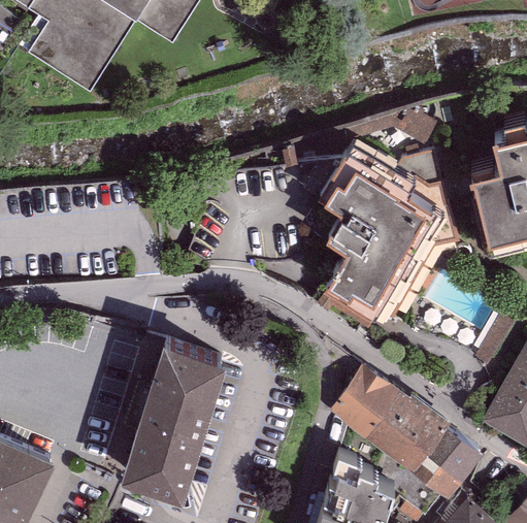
[(196,0),(36,0),(32,8),(48,19),(27,53),(90,92),(134,20),(170,42),(196,0)]
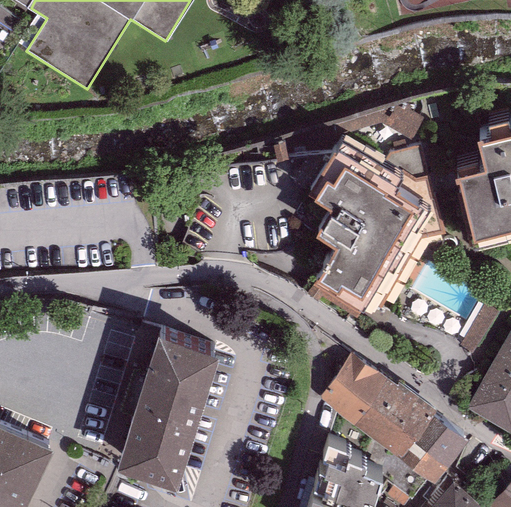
[(455,166),(473,242),(510,233),(510,123),(480,131),(486,159),(455,166)]
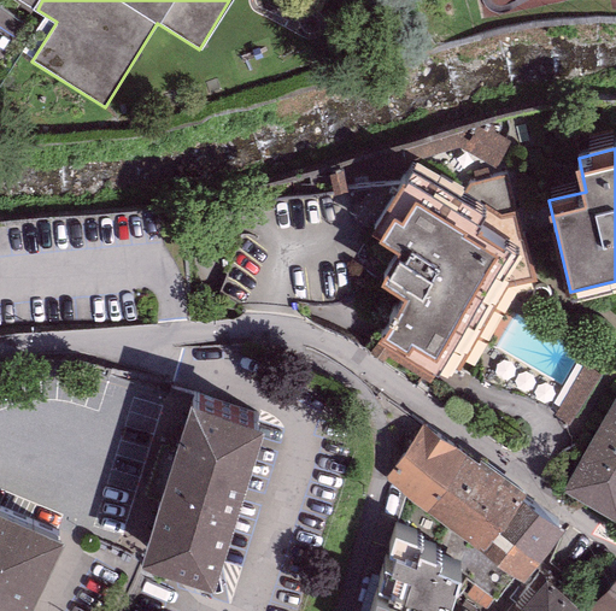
[(385,346),(441,380),(522,246),(408,177),(353,270),(410,304),(385,346)]
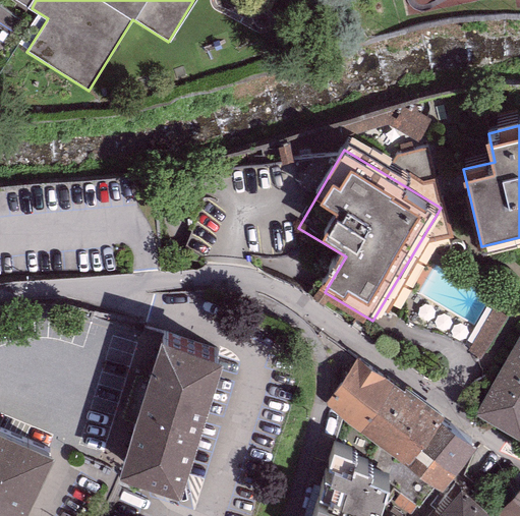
[(489,361),(513,320),(498,311),(474,353),(489,361)]
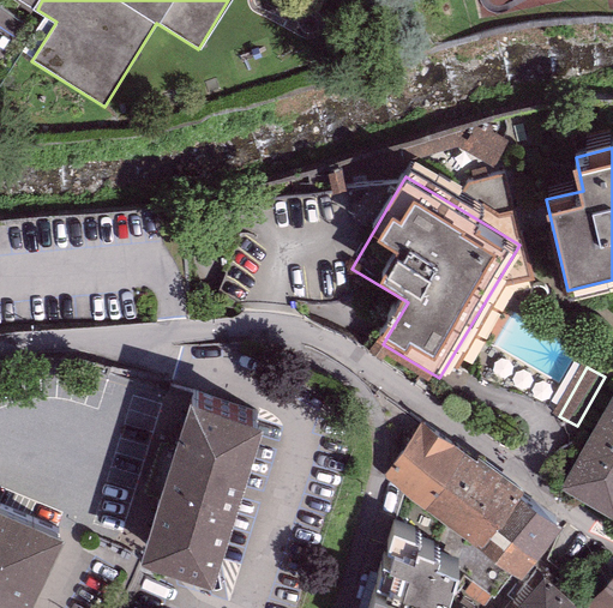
[(191,380),(143,536),(210,555),(257,399),(191,380)]
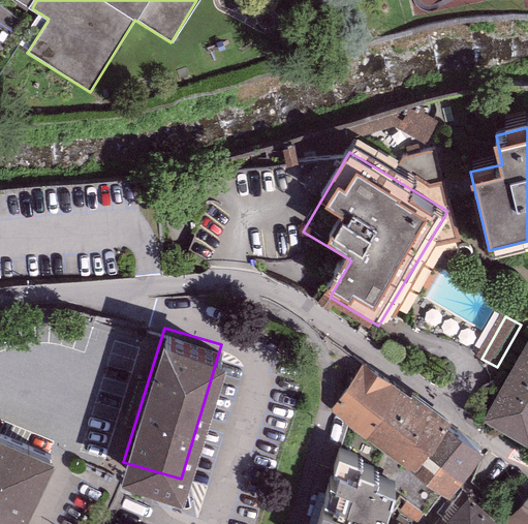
[(527,337),(487,413),(527,435),(527,337)]
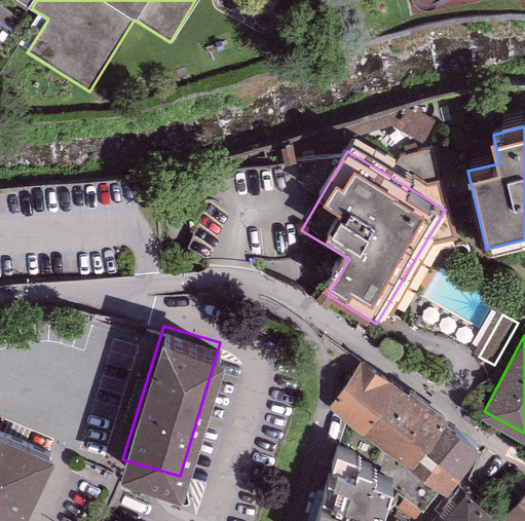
[(361,365),(331,406),(364,430),(394,388),(361,365)]
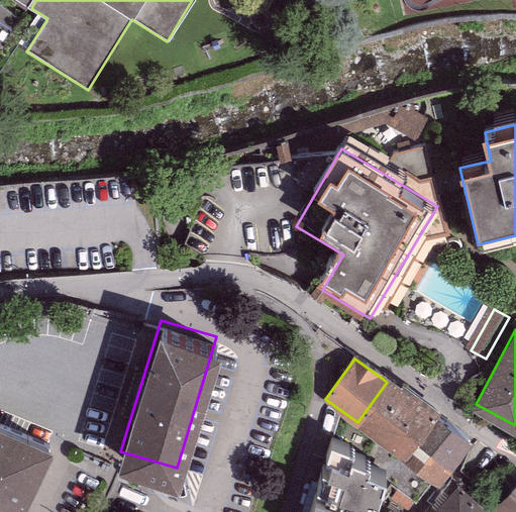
[(435,415),(387,382),(357,422),(406,456),(435,415)]
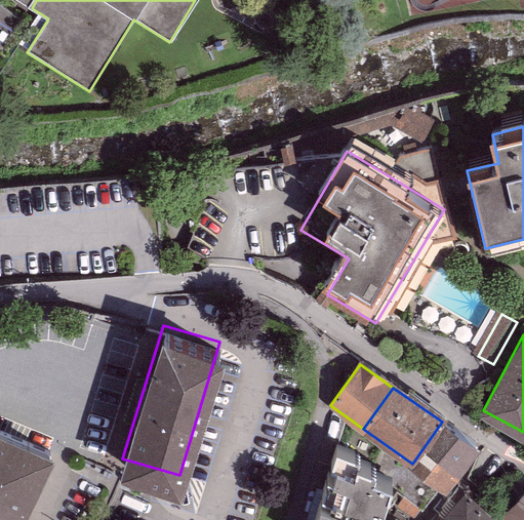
[(0,417),(0,519),(15,519),(54,440),(0,417)]
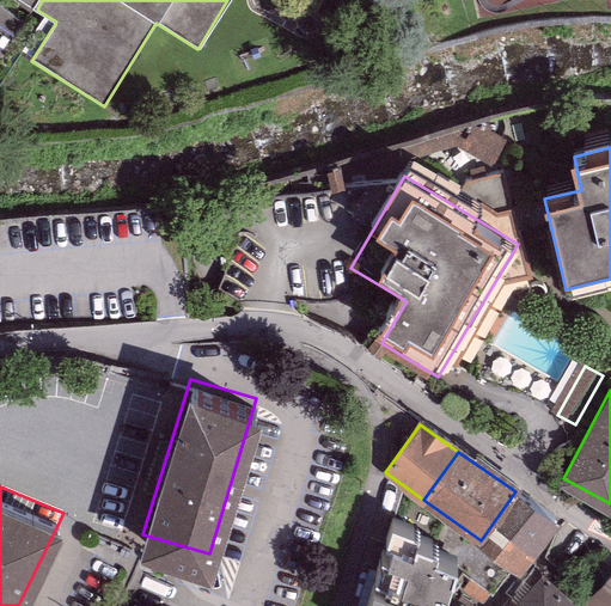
[(551,518),(515,491),(481,540),(517,565),(551,518)]
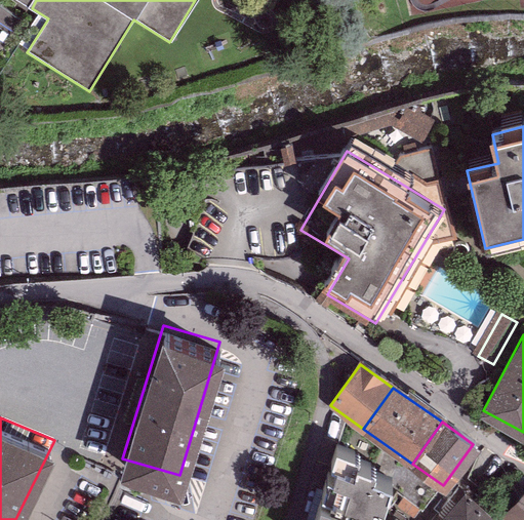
[(359,449),(335,443),(315,519),(368,519),(375,493),(385,495),(392,469),(373,464),(375,456),(358,452),(359,449)]
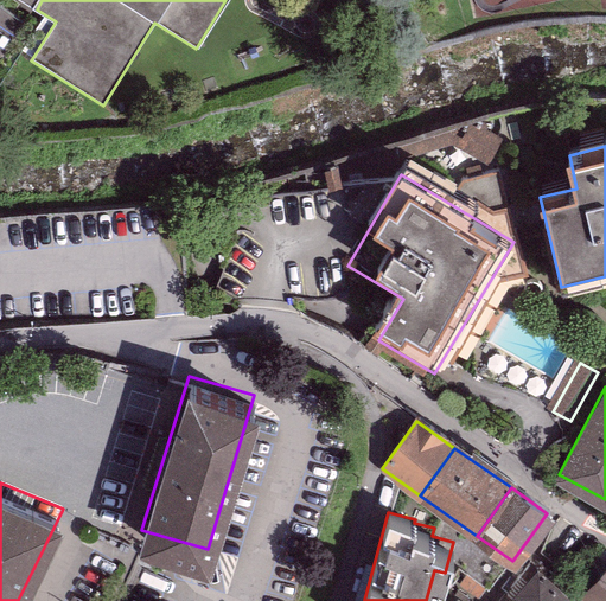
[(537,562),(505,600),(584,600),(585,599),(537,562)]
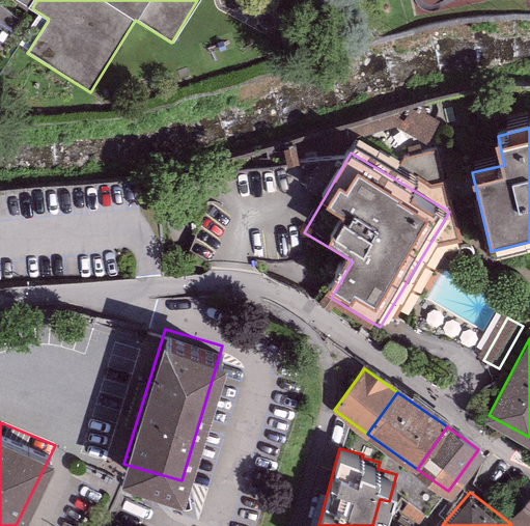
[(529,492),(511,516),(524,525),(529,525),(529,492)]
